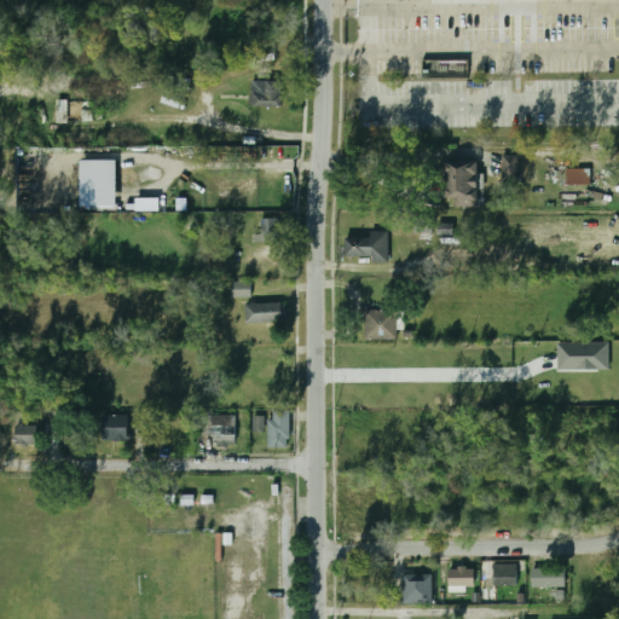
[(423,61),(423,79),(468,77),(467,61),(423,61)]
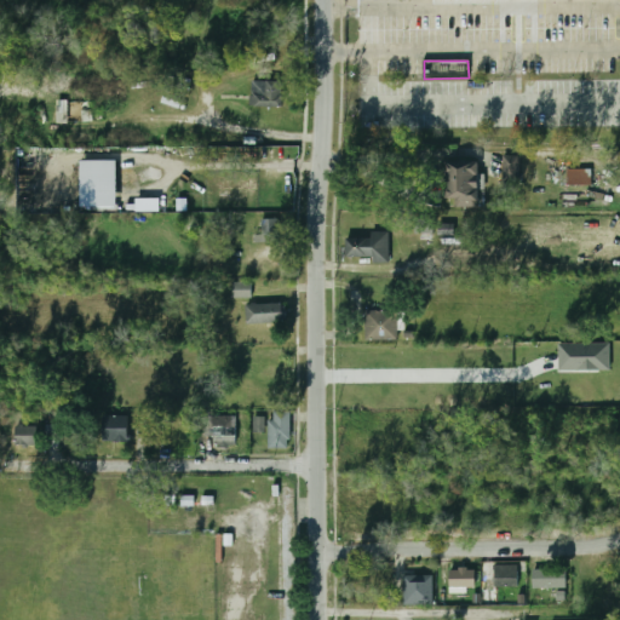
[(248,80),(248,107),(282,107),(282,80),(248,80)]
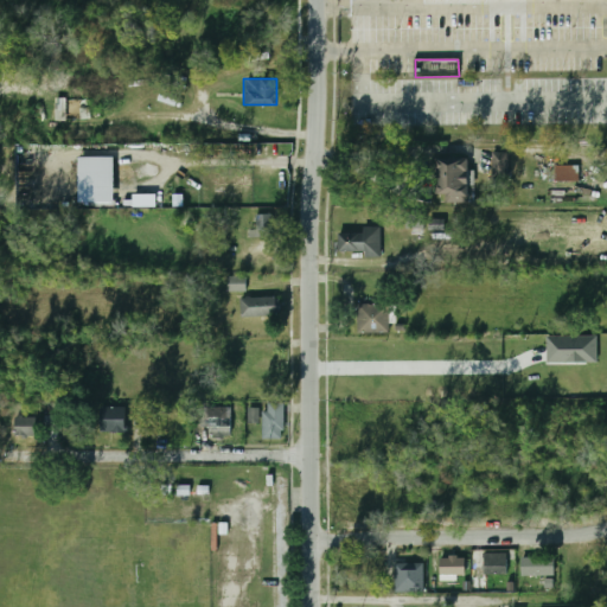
[(492,176),(506,176),(506,153),(492,153),(492,176)]
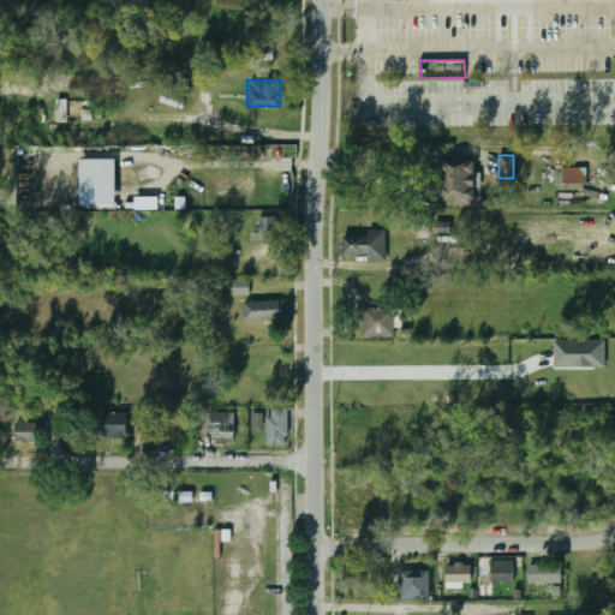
[(81,160),(82,206),(118,204),(117,159),(81,160)]
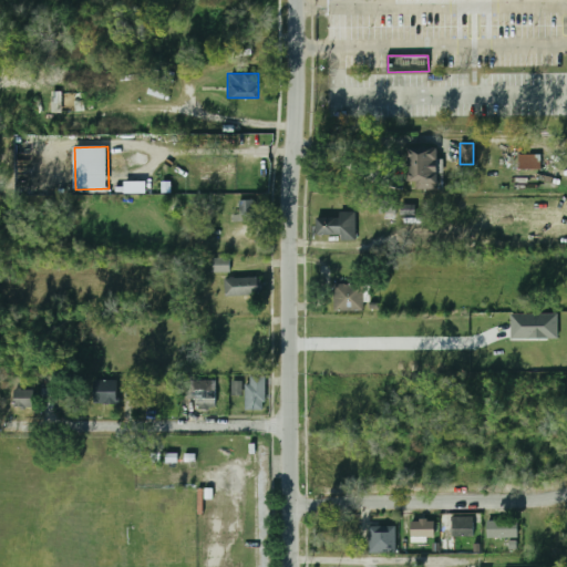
[(437,189),(437,147),(409,147),(409,189),(437,189)]
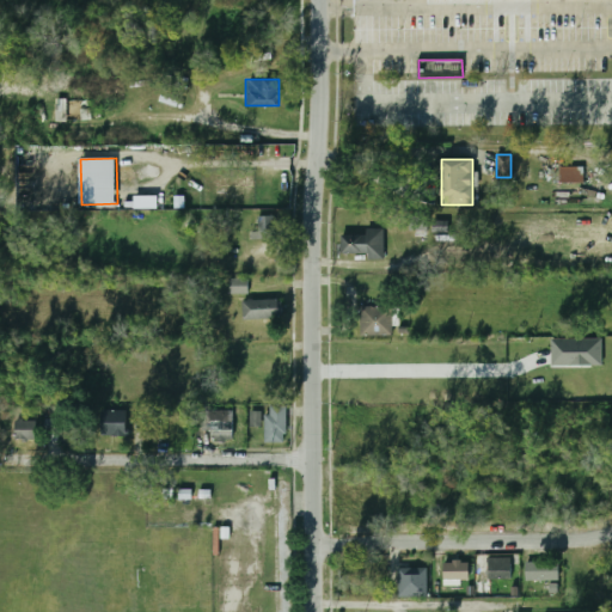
[(558,167),(558,182),(585,182),(585,167),(558,167)]
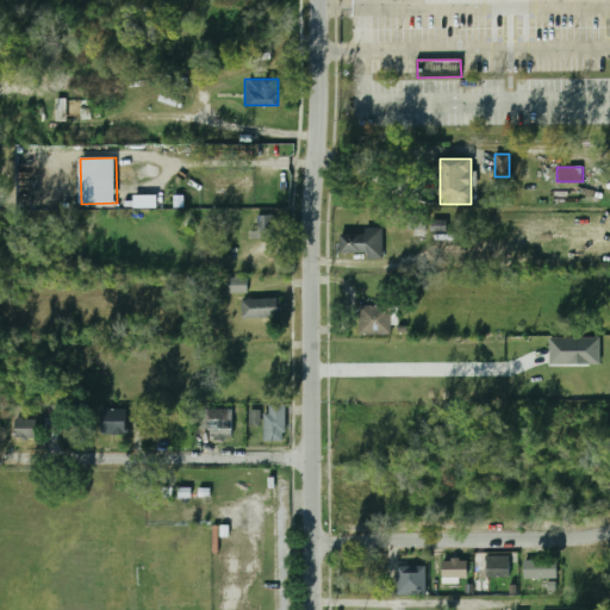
[(135,209),(157,210),(159,197),(136,197),(135,209)]
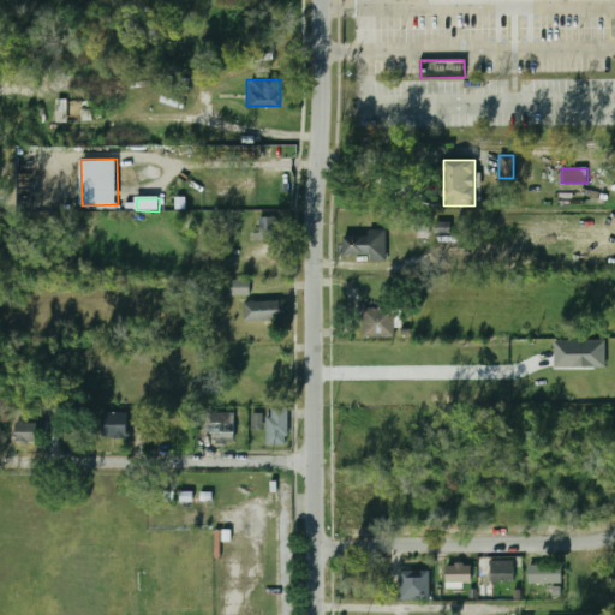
[(416,232),(430,232),(430,216),(415,218),(416,232)]
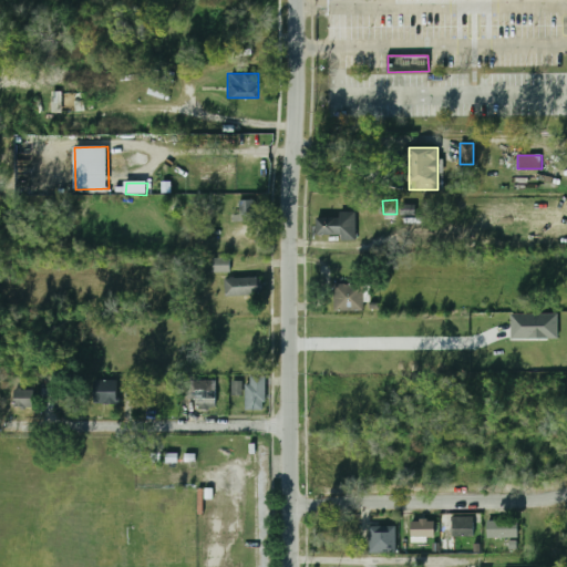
[(254,222),(254,200),(238,200),(238,222),(254,222)]
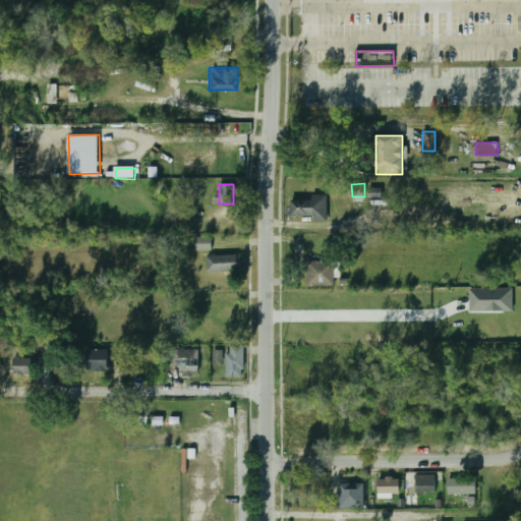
[(326,197),(290,197),(290,219),(326,219),(326,197)]
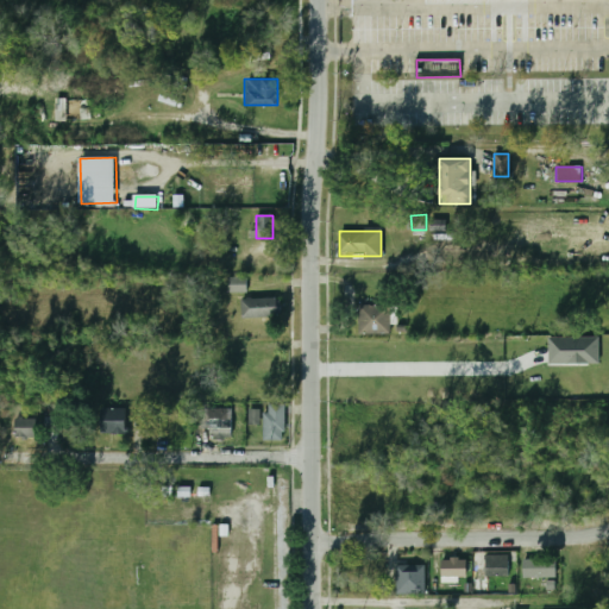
[(245,277),(228,277),(228,292),(245,292),(245,277)]
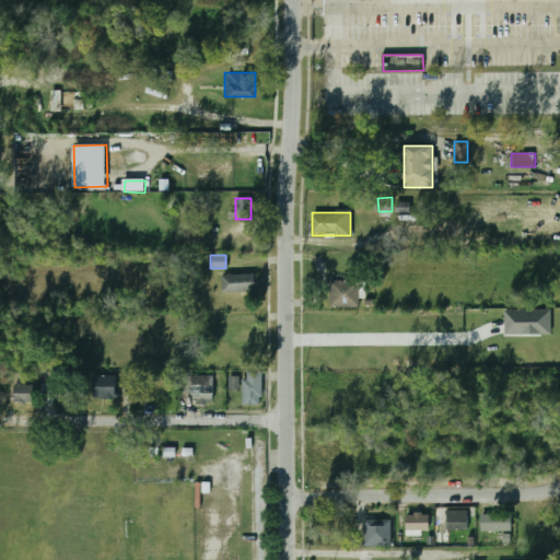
[(258,292),(258,273),(221,273),(221,292),(258,292)]
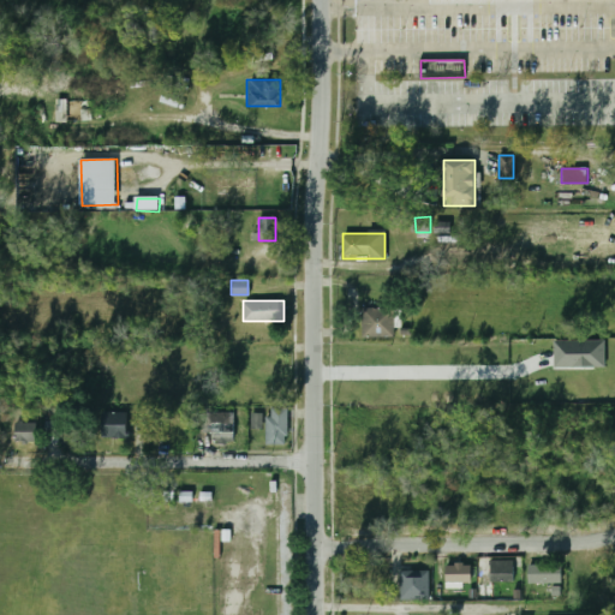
[(393,308),(362,308),(362,339),(393,339),(393,308)]
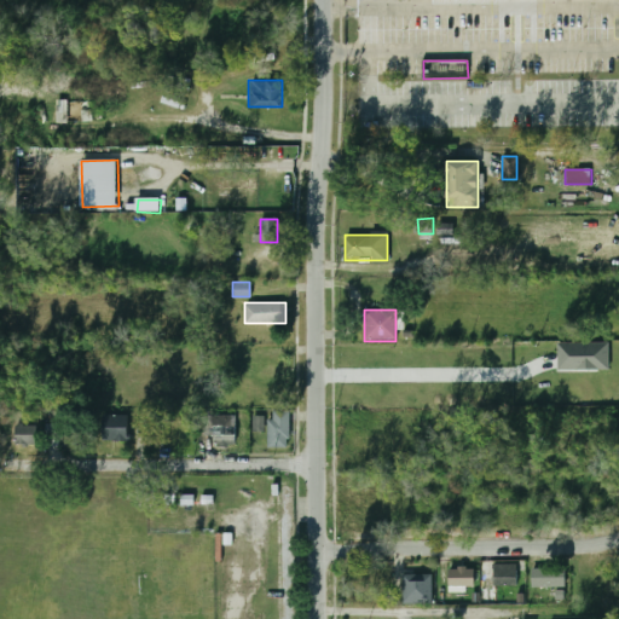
[(559,343),(559,370),(611,369),(609,342),(559,343)]
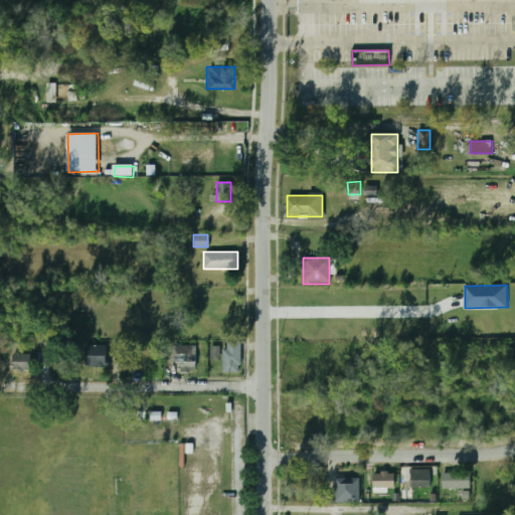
[(222,373),(240,373),(240,342),(222,342),(222,373)]
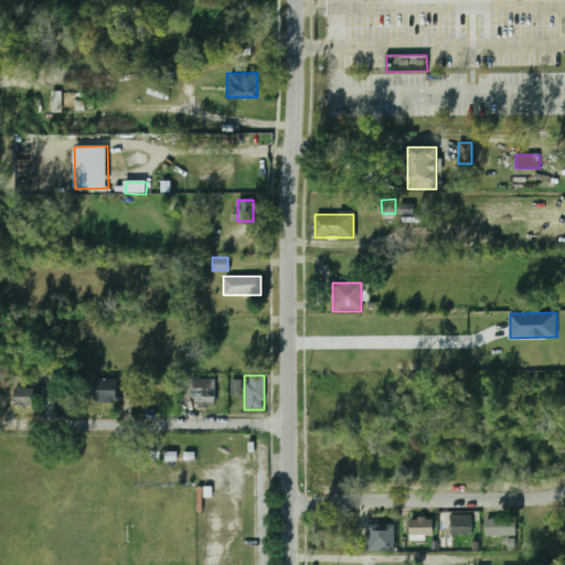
[(216,406),(216,380),(194,380),(194,406),(216,406)]
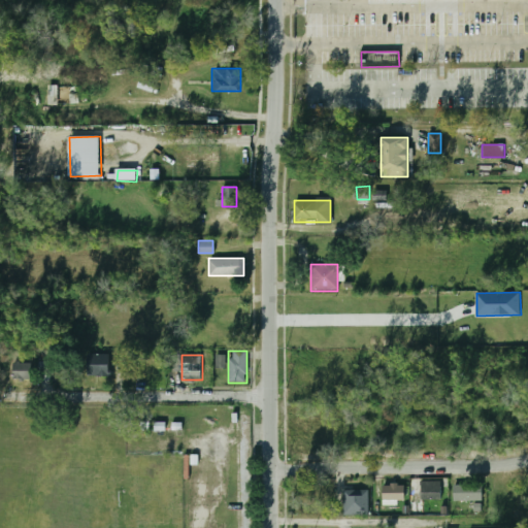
[(227,355),(217,355),(217,368),(227,368),(227,355)]
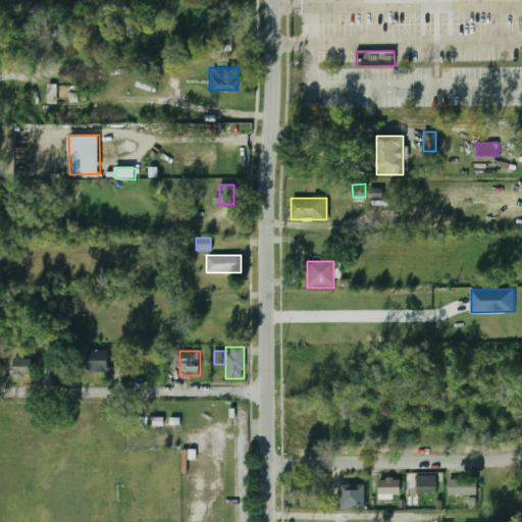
[(31,375),(31,358),(12,358),(12,375),(31,375)]
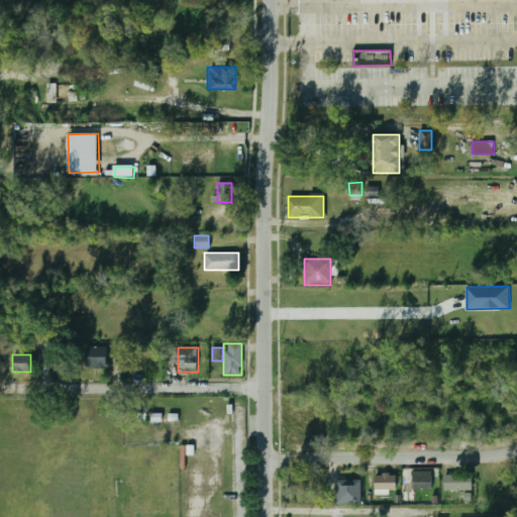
[(93,374),(112,374),(112,354),(93,354),(93,374)]
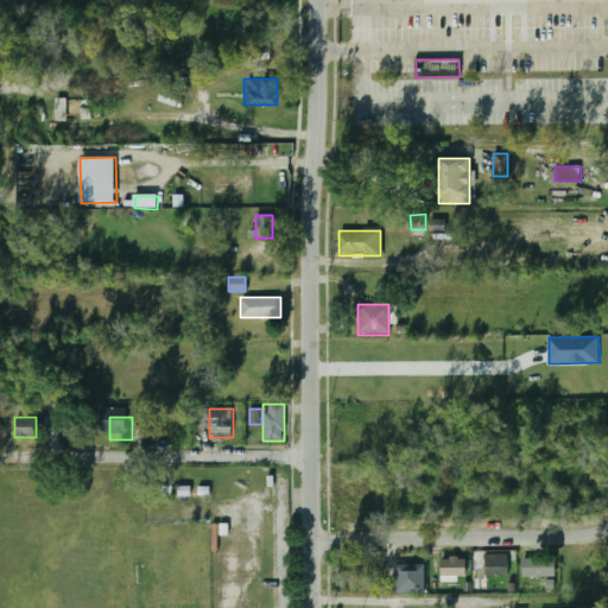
[(73,423),(44,423),(44,437),(73,437),(73,423)]
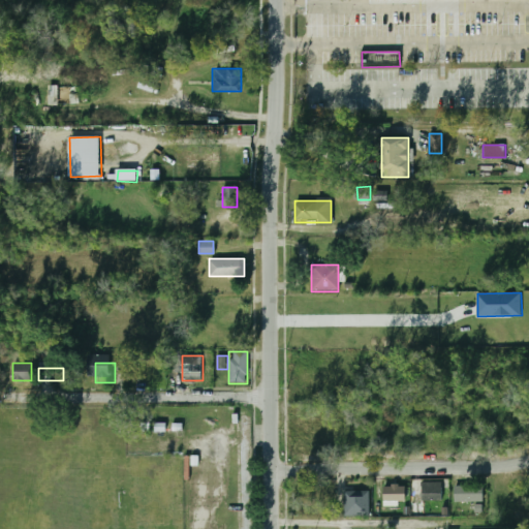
[(422,501),(441,501),(441,484),(410,484),(410,514),(422,514),(422,501)]
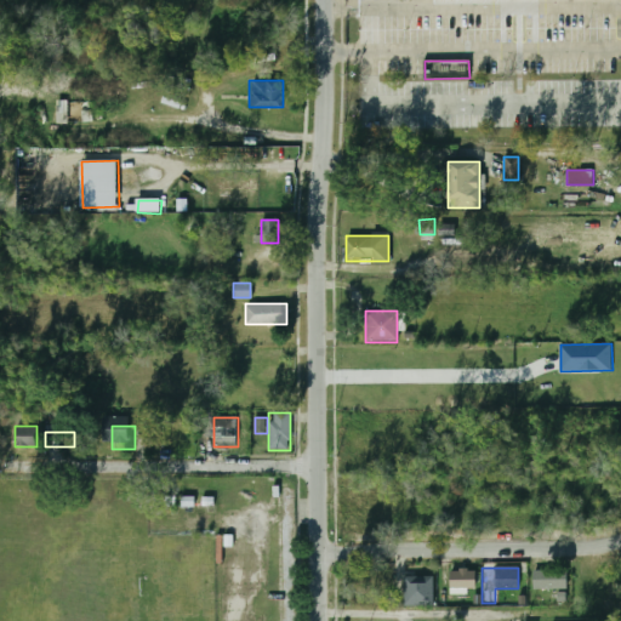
[(476,570),(450,570),(450,591),(476,591),(476,570)]
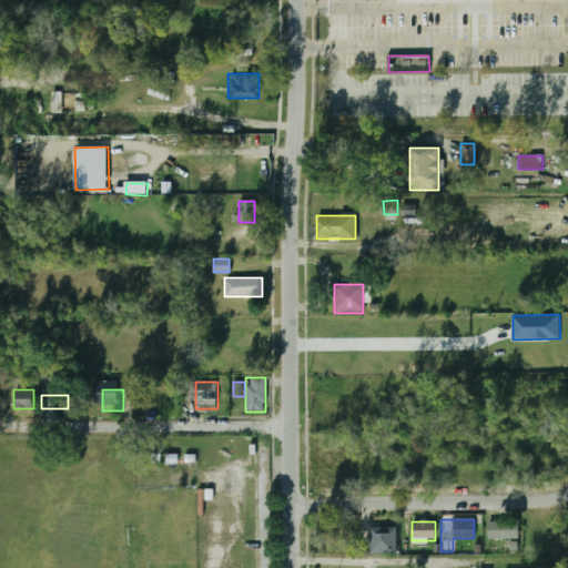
[(518,523),(487,523),(487,539),(518,539),(518,523)]
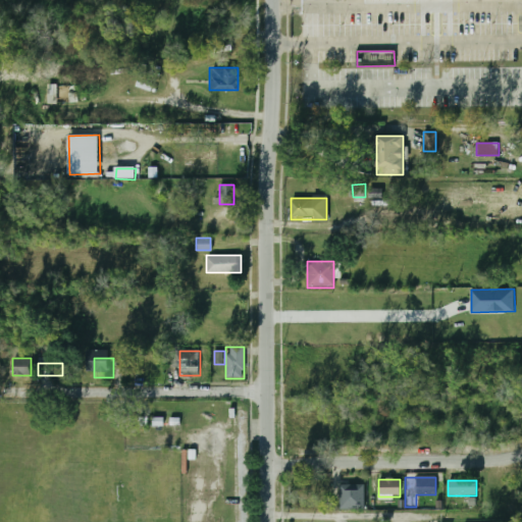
[(340,484),(365,484),(365,509),(340,509),(340,484)]
